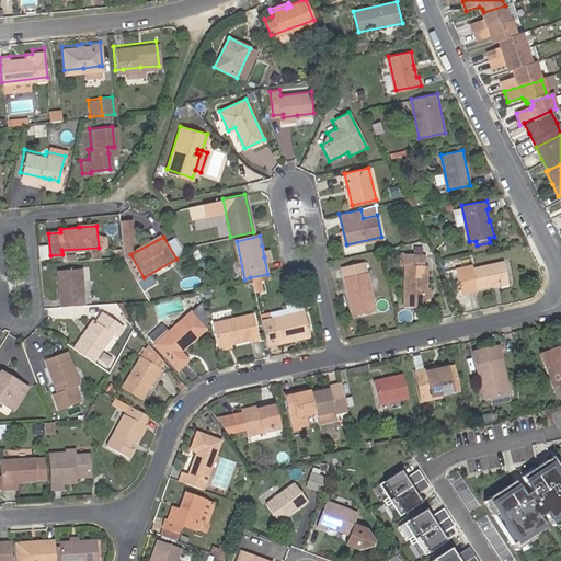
[(423,307),(424,289),(424,265),(422,265),(420,265),(420,254),(399,253),(399,266),(403,266),(403,307),(423,307)]
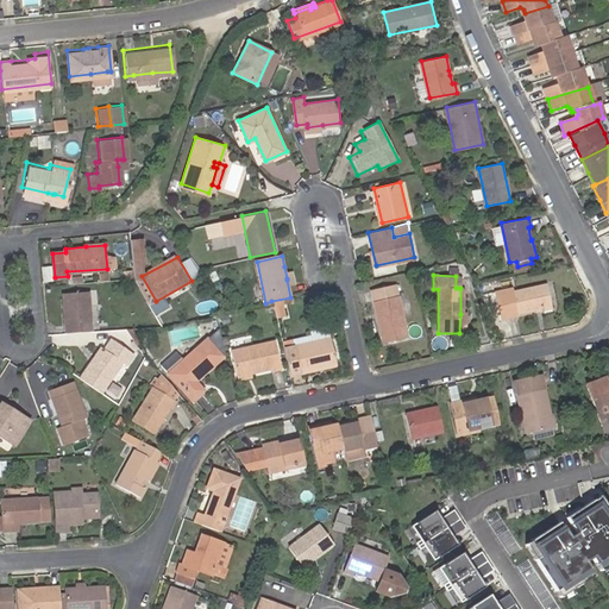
[(407,336),(396,283),(371,289),(383,341),(407,336)]
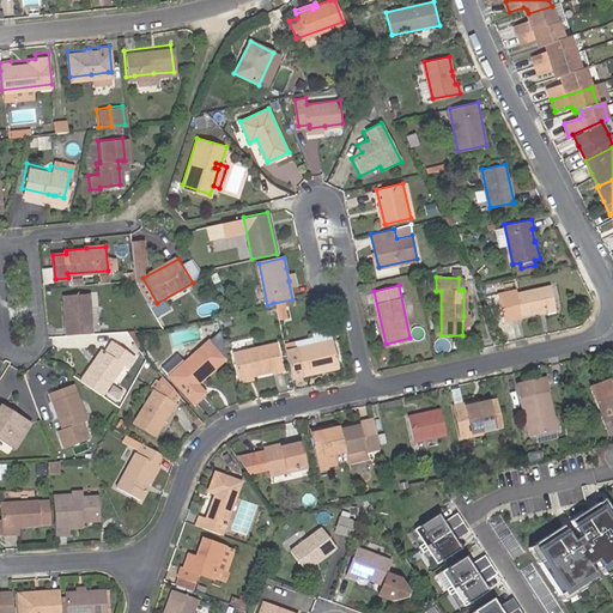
[(520,315),(539,310),(554,308),(551,285),(515,292),(515,290),(497,293),(504,321),(521,317),(520,315)]
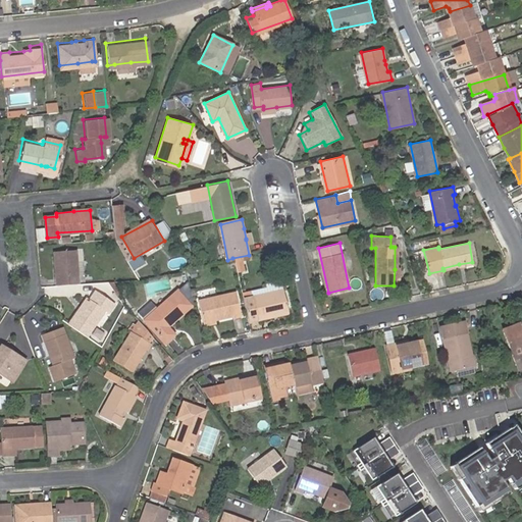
[(55,252),(57,285),(80,284),(77,250),(55,252)]
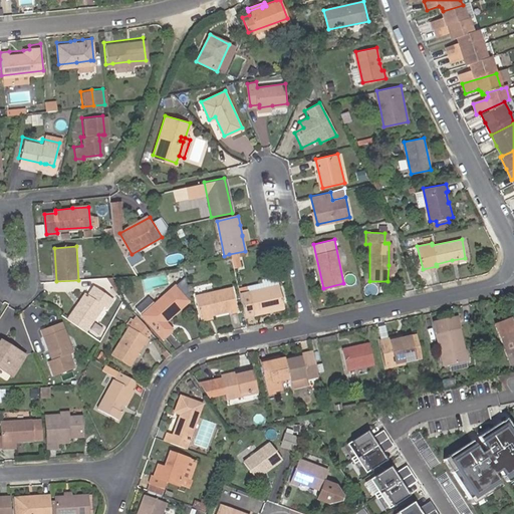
[(180,306),(188,299),(183,276),(167,291),(153,302),(148,307),(141,314),(160,336),(170,329),(164,321),(180,306)]
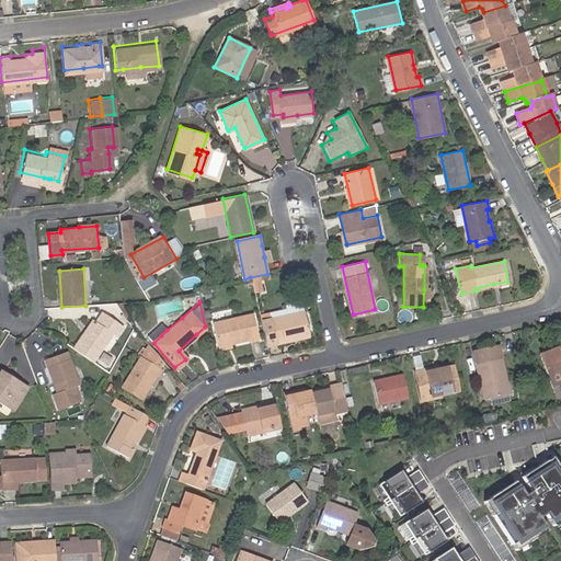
[(260,320),(265,345),(293,339),(292,335),(306,331),(301,311),(260,320)]
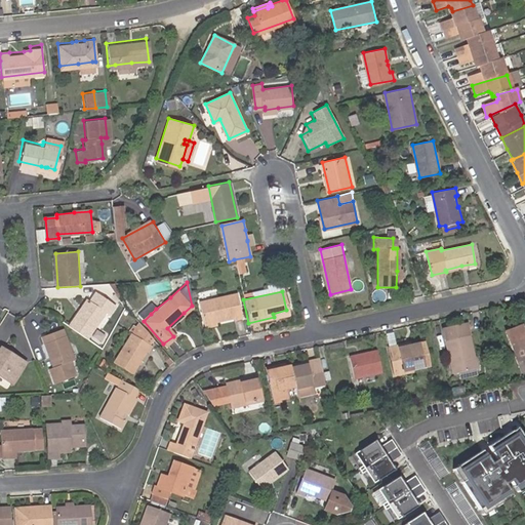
[(202,322),(214,320),(232,316),(233,318),(240,317),(235,292),(197,301),(202,322)]
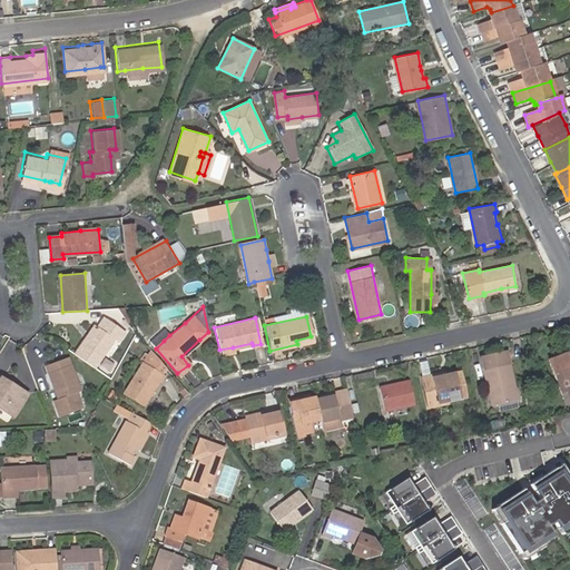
[(95,326),(75,355),(94,369),(114,340),(118,343),(125,333),(107,321),(104,321),(98,330),(95,326)]
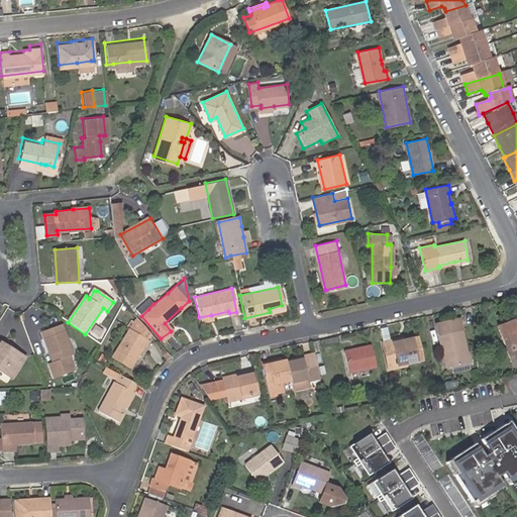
[(135,308),(141,316),(148,309),(153,304),(147,297),(135,308)]
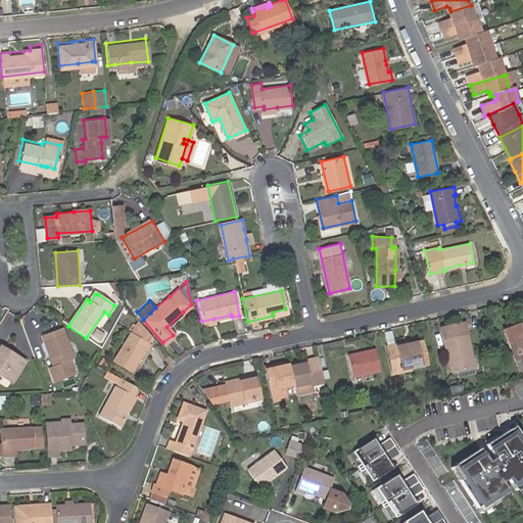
[(466,357),(470,355),(463,323),(440,327),(448,372),(469,368),(466,357)]
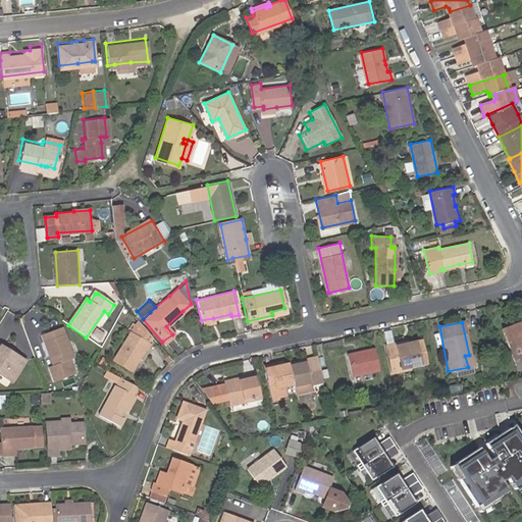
[(521,355),(519,350),(521,349),(521,338),(517,324),(500,330),(513,369),(521,365),(521,355)]
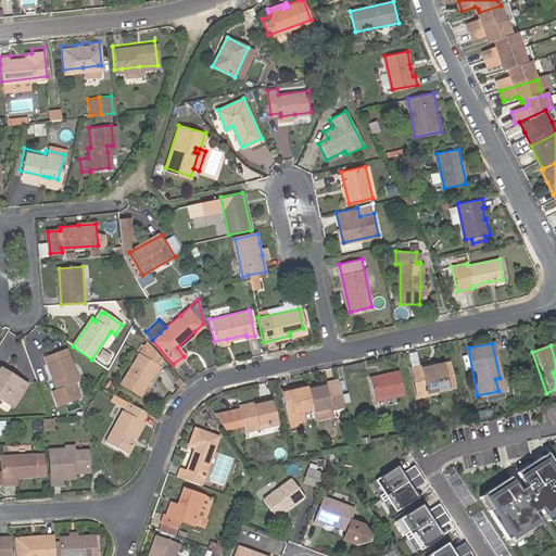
[(100,349),(97,359),(111,364),(114,353),(100,349)]
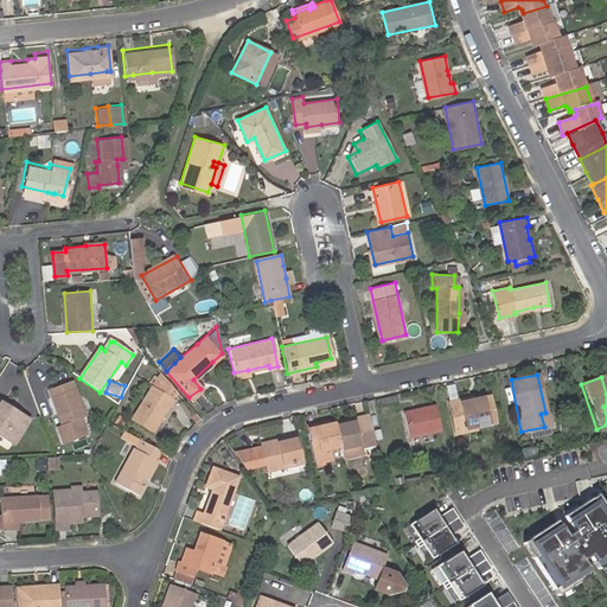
[(88,417),(74,382),(50,390),(64,427),(59,428),(65,445),(90,436),(83,419),(88,417)]
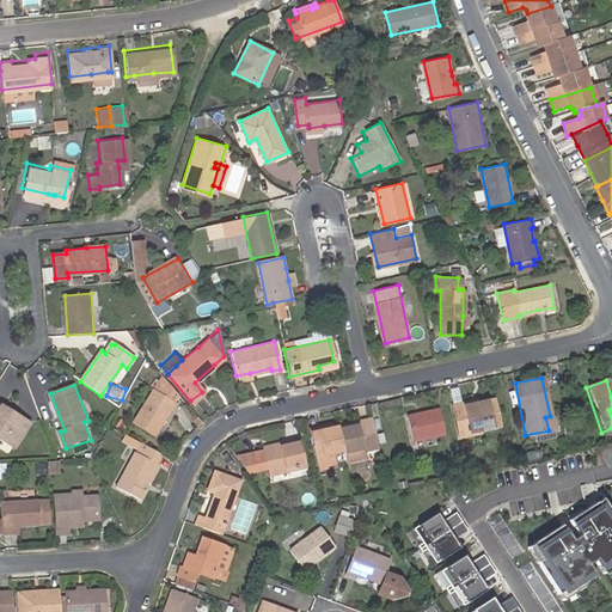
[(163,421),(167,410),(172,403),(151,391),(132,426),(153,438),(160,426),(163,421)]
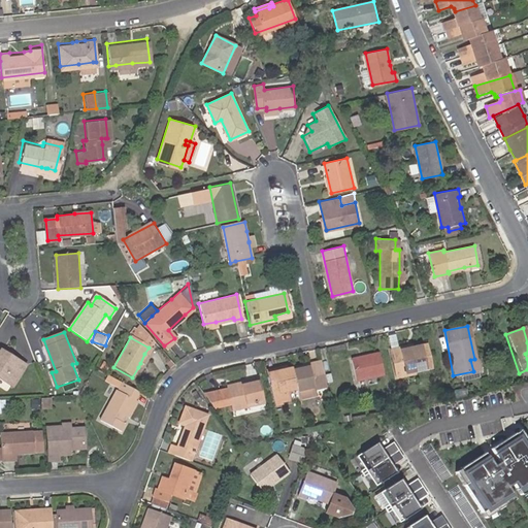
[(426,344),(411,348),(398,351),(397,348),(389,350),(395,375),(414,370),(430,367),(426,344)]
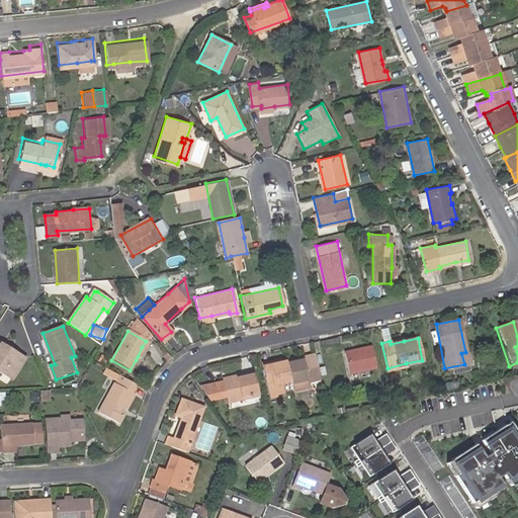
[(11,352),(13,349),(0,340),(0,367),(5,371),(14,376),(24,361),(11,352)]
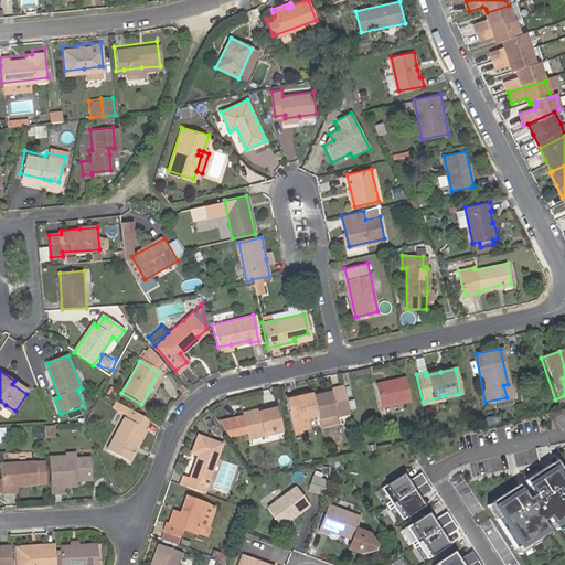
[(398,386),(397,380),(374,385),(381,407),(411,401),(409,398),(406,385),(398,386)]
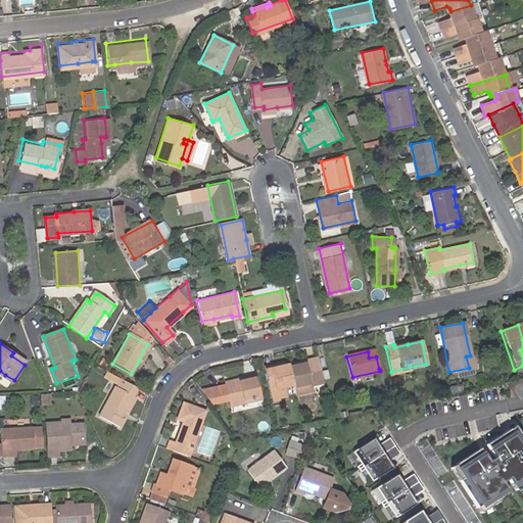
[(14,352),(13,352),(11,355),(25,365),(27,361),(14,352)]
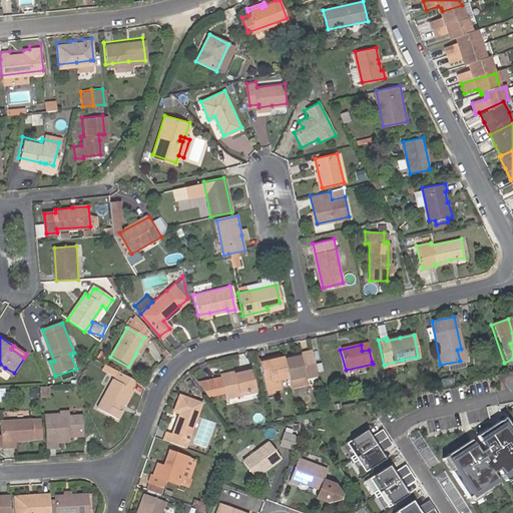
[(317,374),(311,350),(300,352),(301,355),(286,359),(289,376),(290,378),(305,375),(306,377),(317,374)]
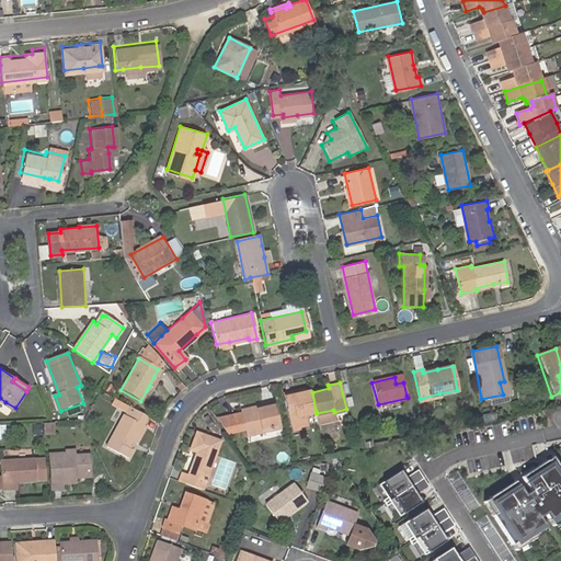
[(312,392),(311,389),(306,391),(293,393),(292,390),(284,391),(288,411),(296,409),(297,415),(316,411),(312,392)]
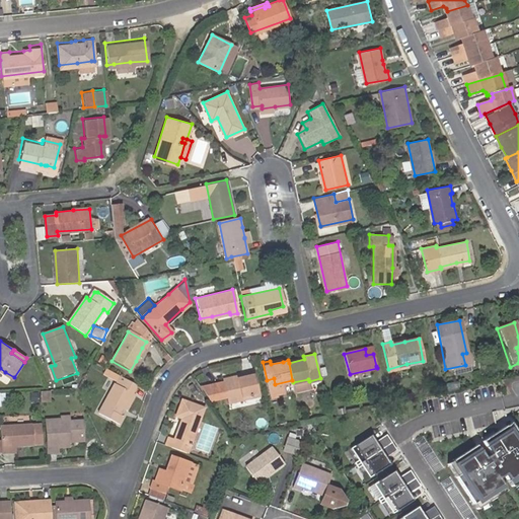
[(117,375),(105,368),(102,374),(115,380),(117,375)]
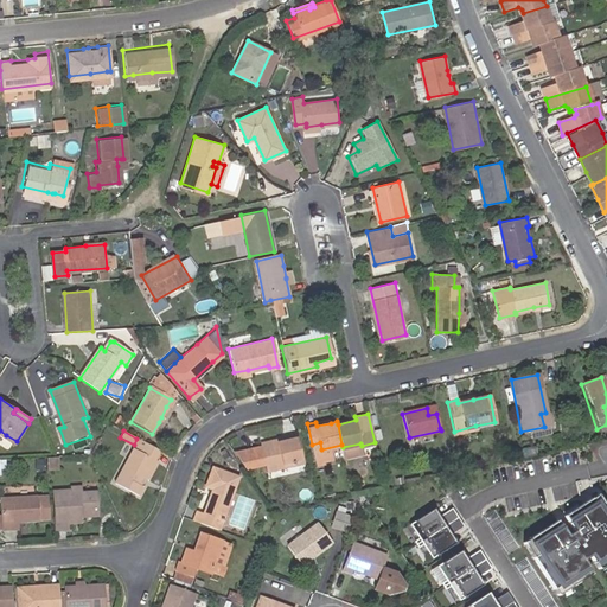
[(261,445),(296,436),(296,434),(261,442),(261,445)]
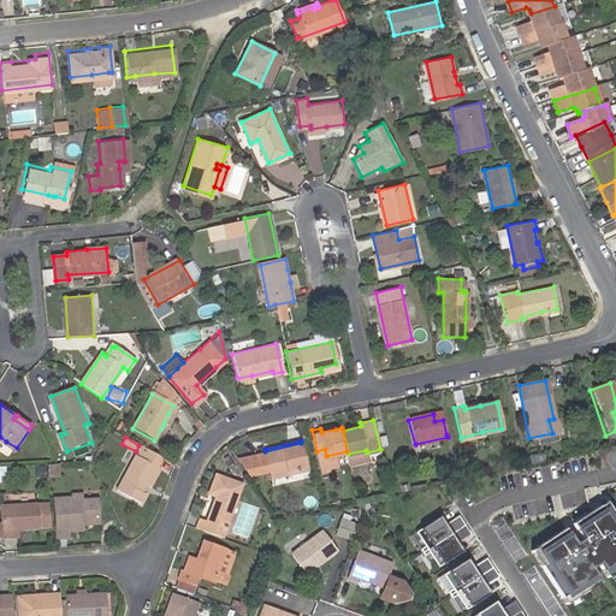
[(307,469),(301,443),(265,451),(271,478),(307,469)]
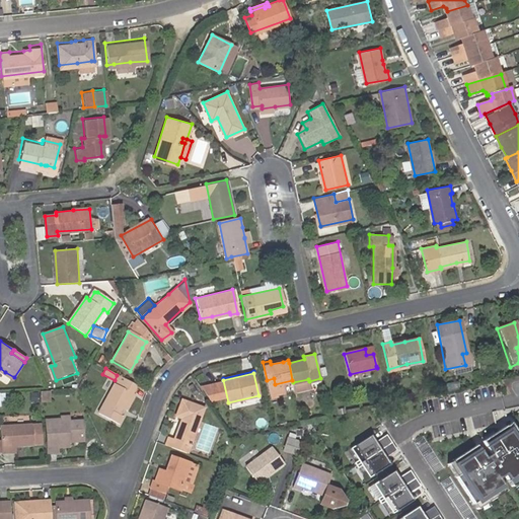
[(133,394),(138,386),(122,378),(118,385),(116,384),(97,412),(118,425),(122,418),(120,416),(124,409),(133,394)]
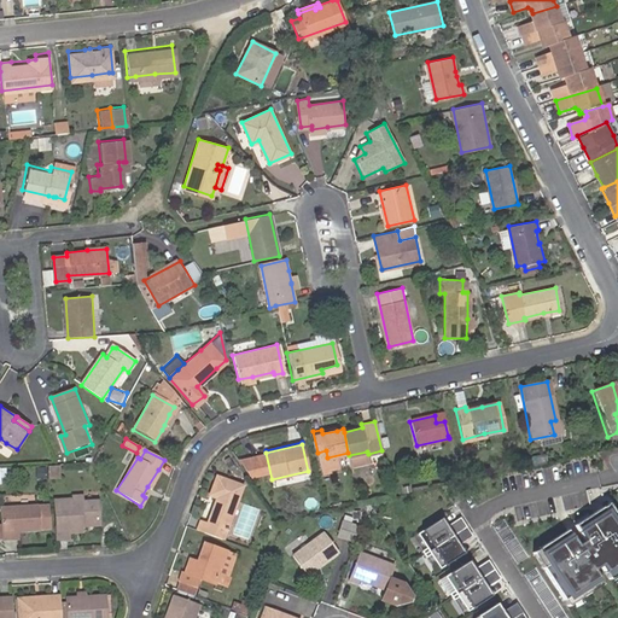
[(462,479),(474,477),(472,467),(460,470),(462,479)]
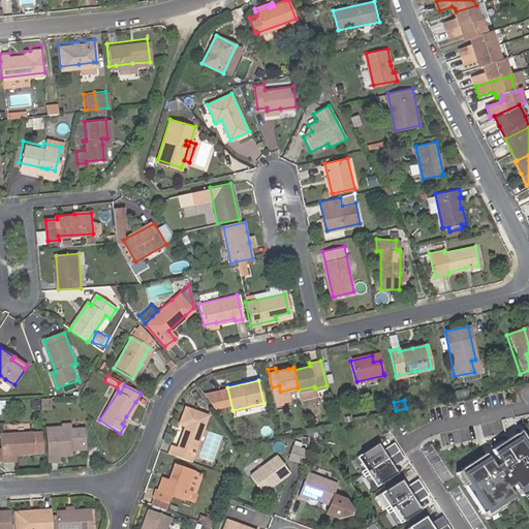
[(138,404),(135,402),(126,416),(129,419),(138,404)]
